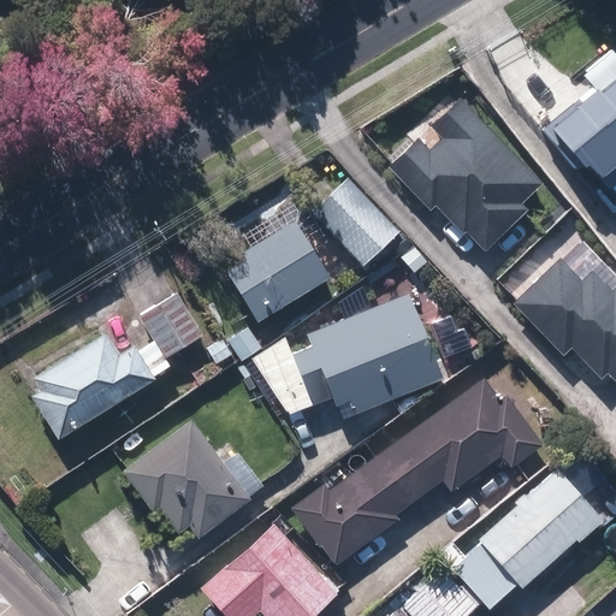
[(606,193),(615,185),(615,76),(582,105),(578,100),(561,113),(550,123),(606,193)]
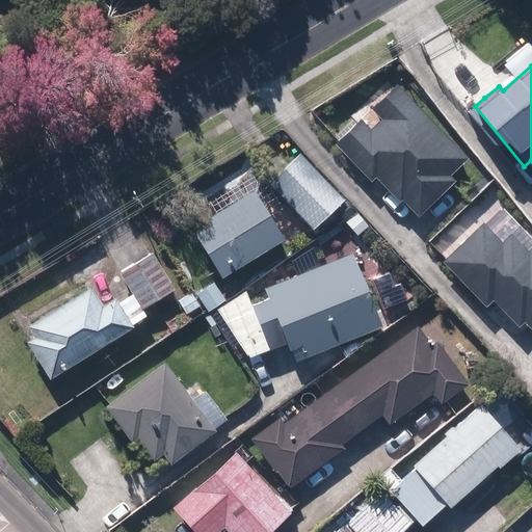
[(333,143),(370,181),(374,176),(417,219),(455,182),(449,176),(469,157),(395,82),(333,143)]
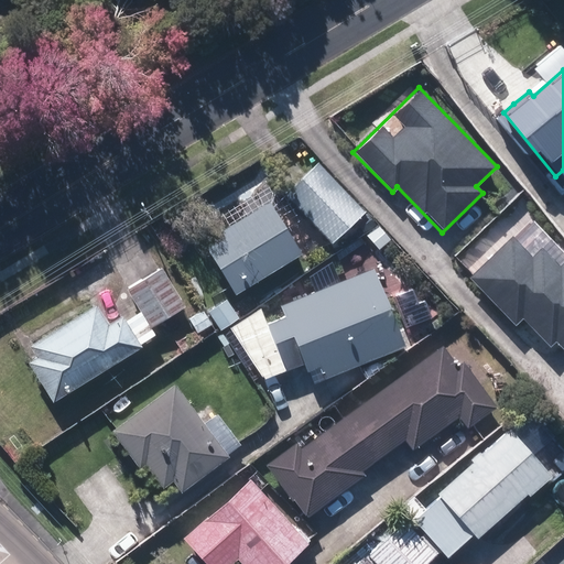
[(365,208),(316,159),(282,191),(331,241),(365,208)]
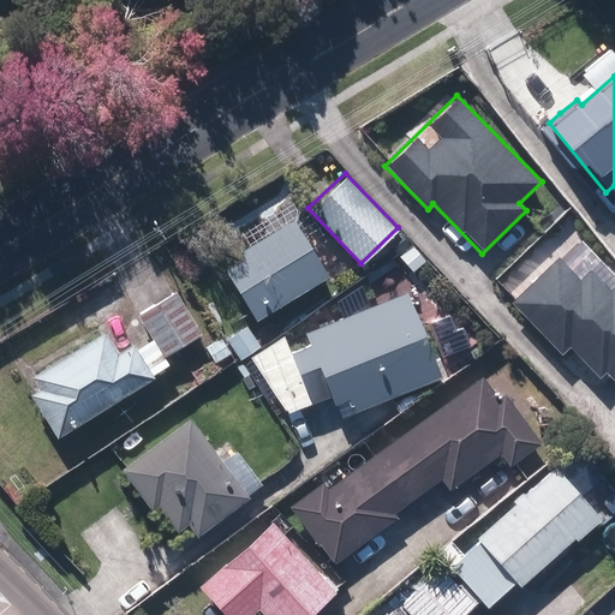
[(221,263),(255,317),(328,273),(294,219),(221,263)]
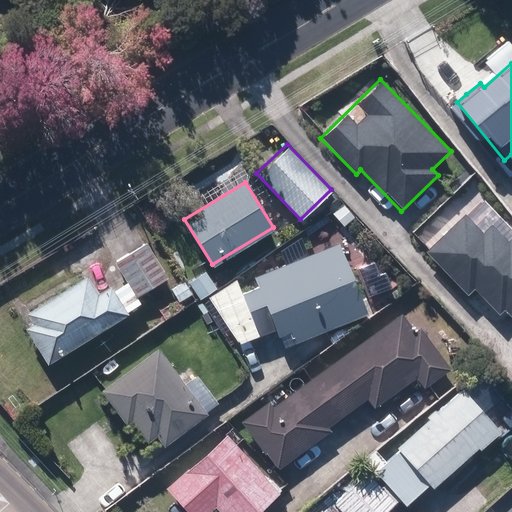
[(466,214),(425,250),(467,296),(473,290),(496,316),(503,309),(511,318),(511,238),(509,242),(491,223),(482,231),(466,214)]
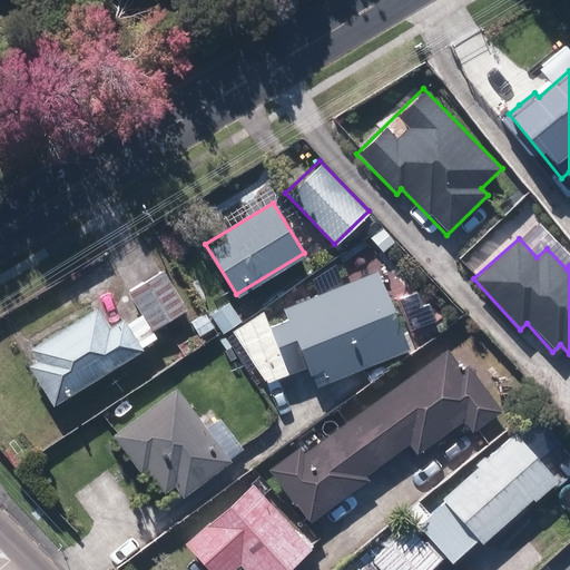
[(281,306),(285,317),(265,324),(285,374),(304,367),(312,387),(410,350),(377,268),(281,306)]
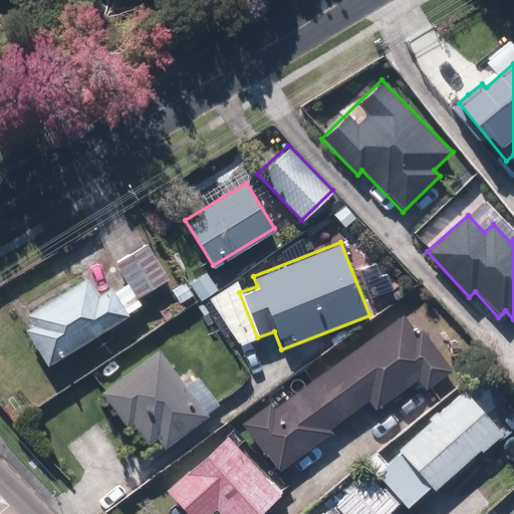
[(148,243),(114,262),(137,299),(170,280),(148,243)]
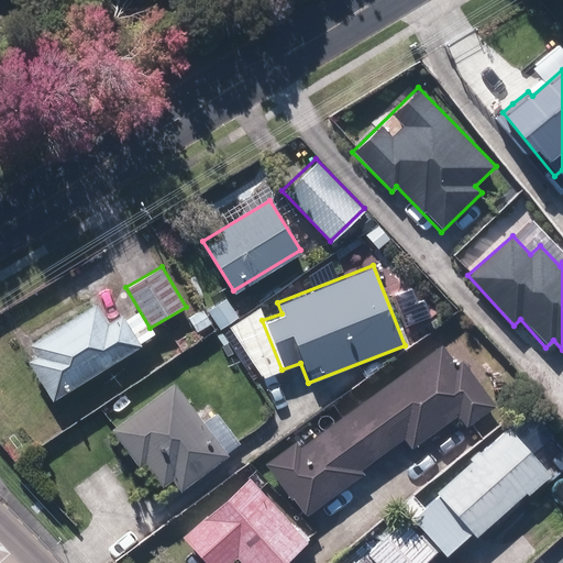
[(222,296),(188,316),(201,339),(235,318),(222,296)]
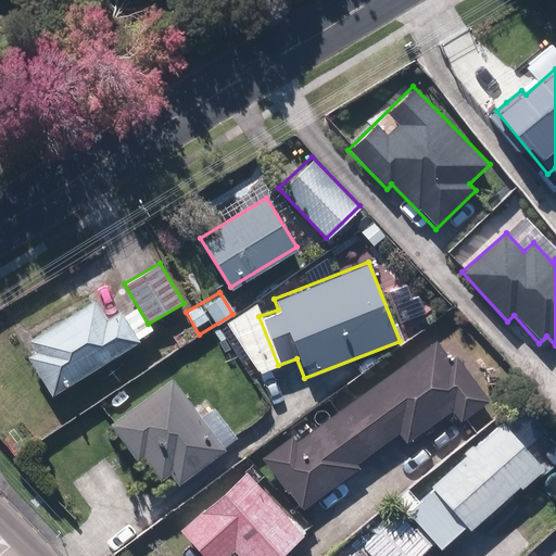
[(93,299),(30,338),(37,349),(25,355),(50,394),(139,338),(119,307),(105,317),(93,299)]
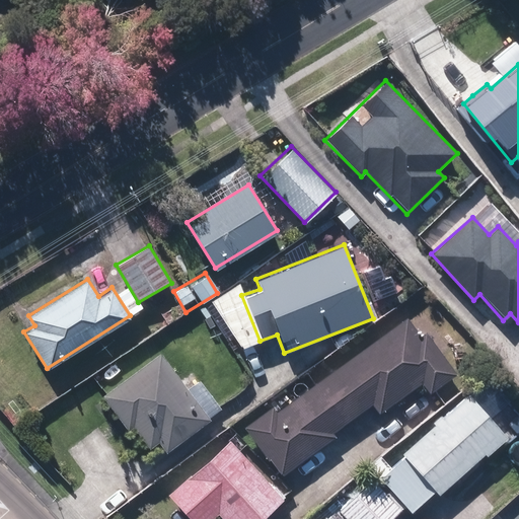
[(270,402),(243,424),(285,476),(337,435),(335,432),(370,403),(380,416),(423,382),(432,394),(458,374),(425,331),(420,336),(403,314),(279,413),(270,402)]
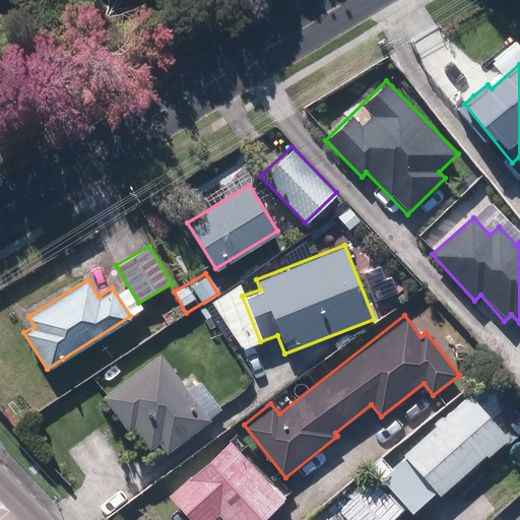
[(158,441),(167,452),(213,415),(163,349),(103,396),(130,431),(135,427),(150,447),(158,441)]
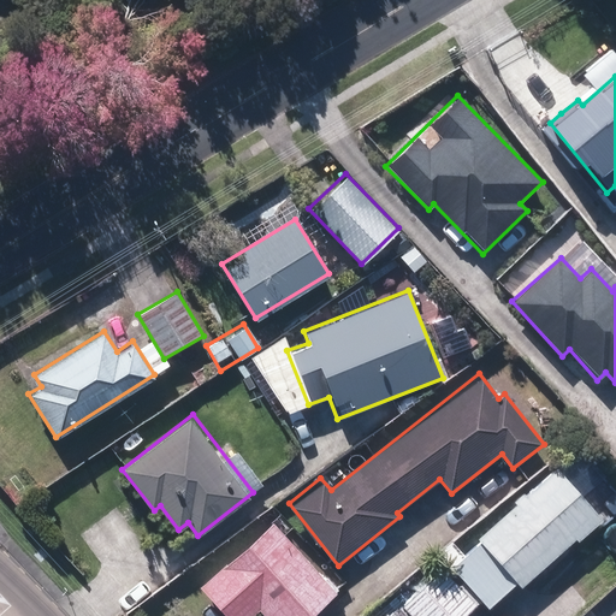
[(603,514),(556,465),(478,538),(517,581),(523,588),(603,514)]
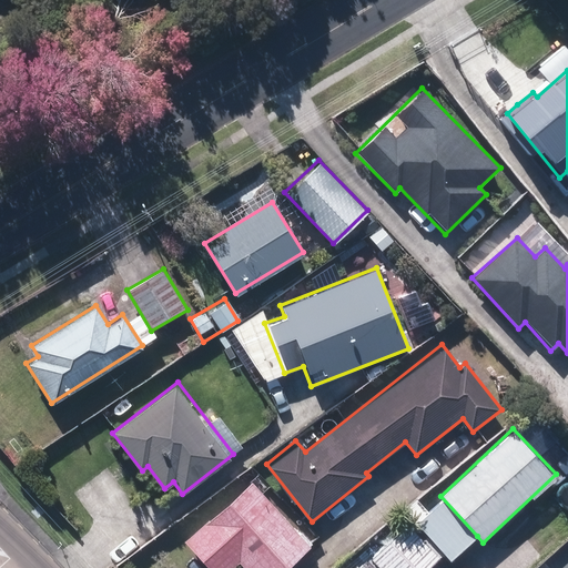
[(252,479),(185,541),(210,567),(230,567),(237,561),(243,567),(291,567),(314,547),(252,479)]
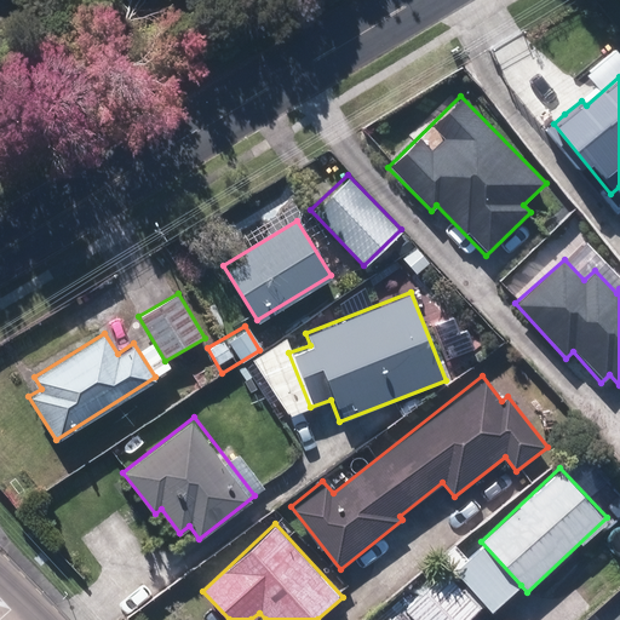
[(468,619),(480,608),(443,569),(402,608),(413,619),(468,619)]
